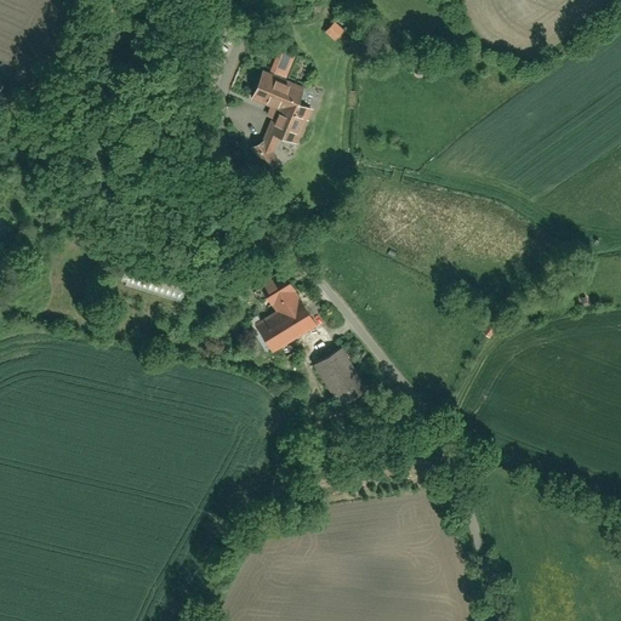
[(334,21),(325,30),(334,39),(342,29),(334,21)]
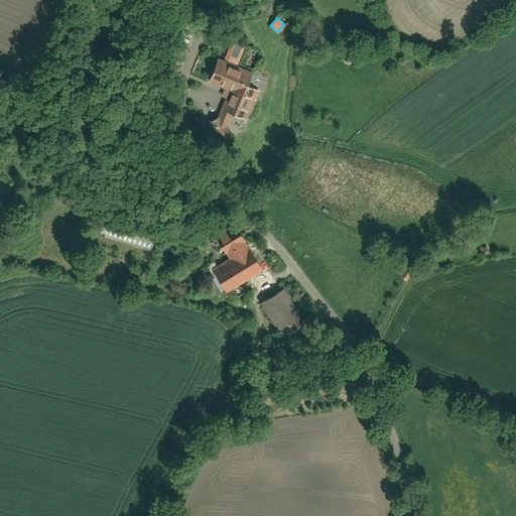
[(231,39),(223,58),(236,65),(244,44),(231,39)]
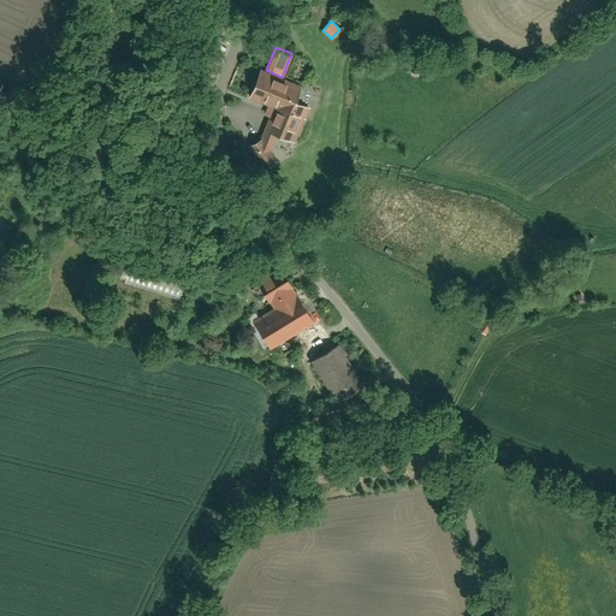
[(248,95),(273,106),(264,129),(276,134),(294,141),(308,106),(294,100),(300,84),(282,77),(266,70),(259,67),(248,95)]
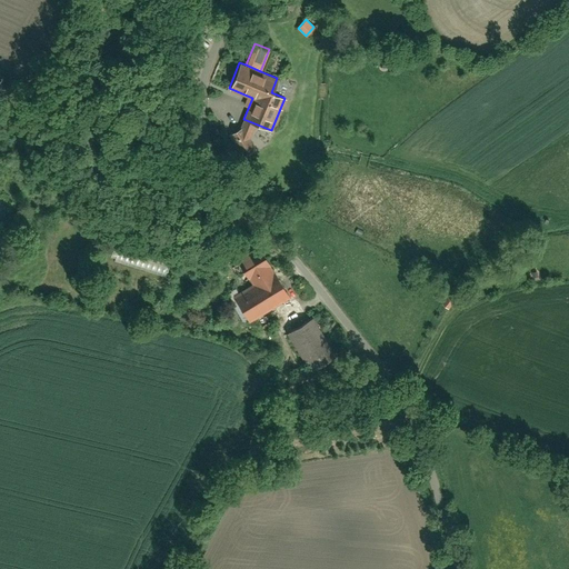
[(253,147),(245,130),(251,132),(255,123),(243,119),(240,128),(233,131),(245,151),(253,147)]
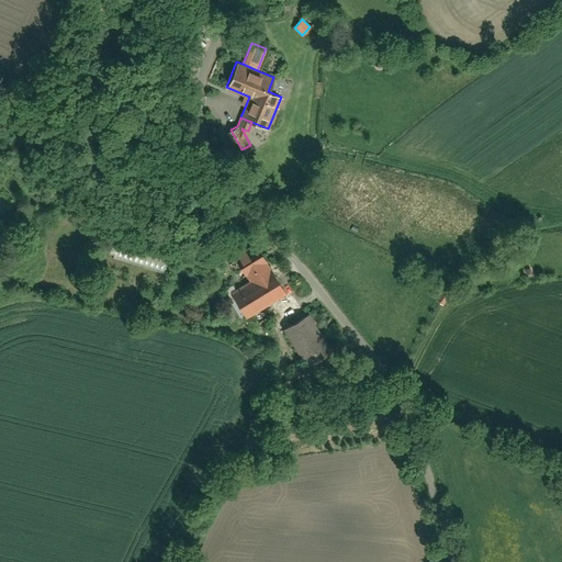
[(284,291),(255,245),(235,258),(244,272),(247,270),(253,279),(231,293),(245,316),(284,291)]
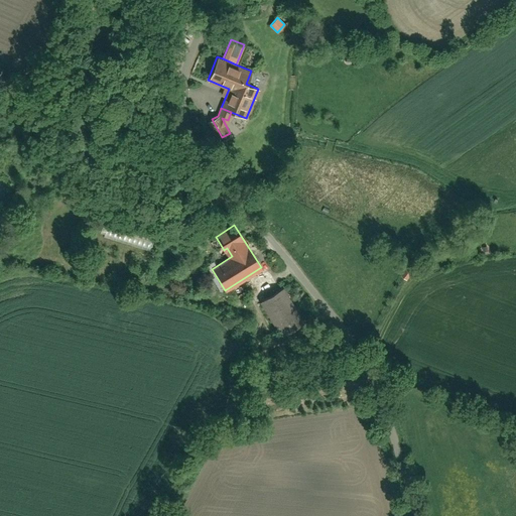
[(107,227),(105,239),(153,251),(156,239),(107,227)]
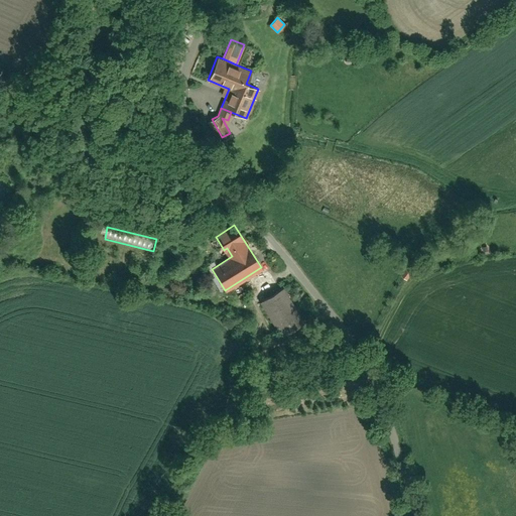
[(407,269),(402,276),(407,280),(412,272),(407,269)]
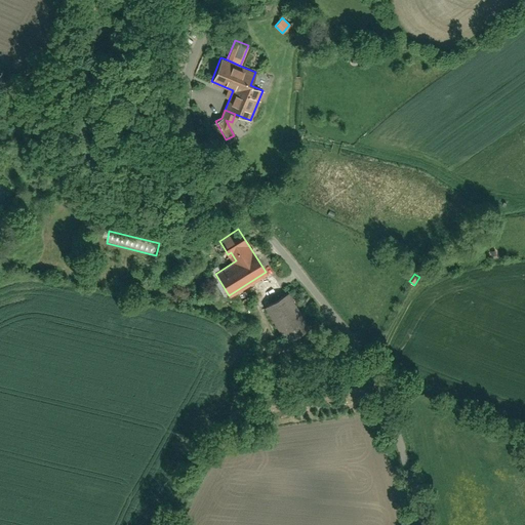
[(286,293),(265,307),(286,340),(307,327),(286,293)]
